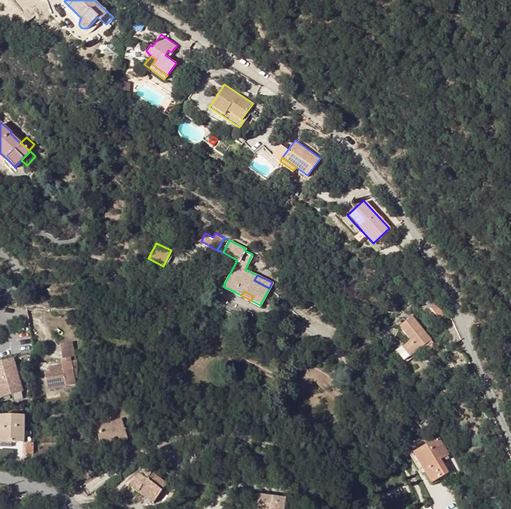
[(449,316),(436,301),(430,306),(442,321),(449,316)]
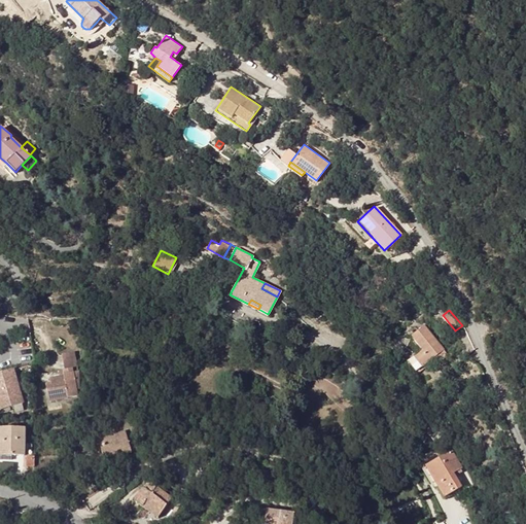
[(422,348),(414,354),(422,364),(433,355),(444,348),(425,323),(412,334),(422,348)]
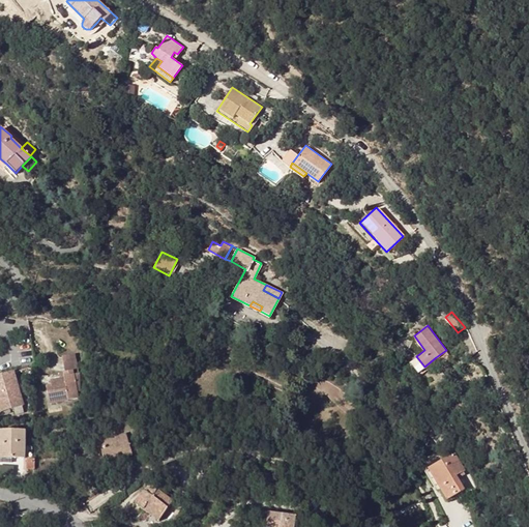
[(446,350),(436,357),(439,360),(449,353),(446,350)]
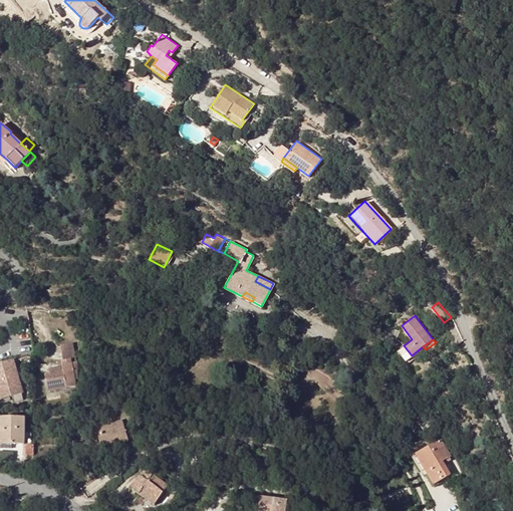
[(58,345),(60,359),(69,357),(75,356),(72,342),(58,345)]
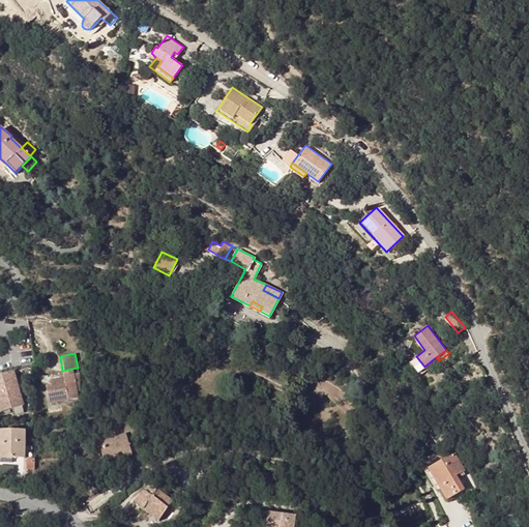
[(71,369),(62,371),(64,377),(50,380),(51,386),(46,387),(49,402),(78,396),(77,390),(80,389),(78,368),(71,369)]
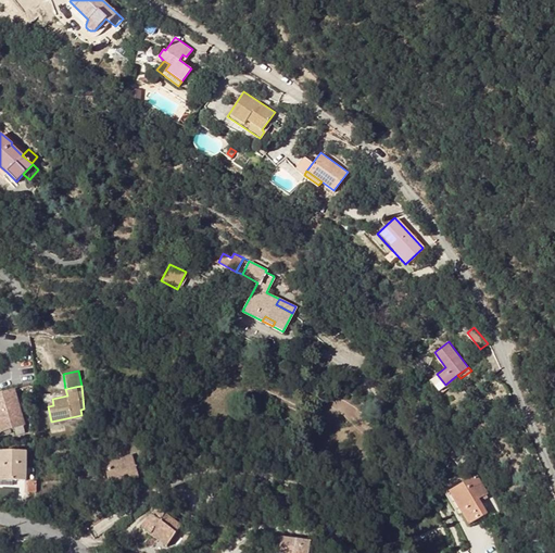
[(0,431),(23,427),(14,391),(5,394),(0,396),(0,431)]
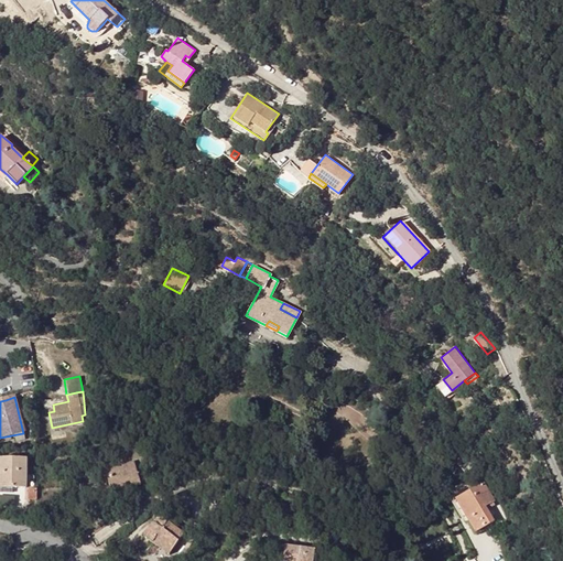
[(74,453),(52,456),(53,465),(75,462),(74,453)]
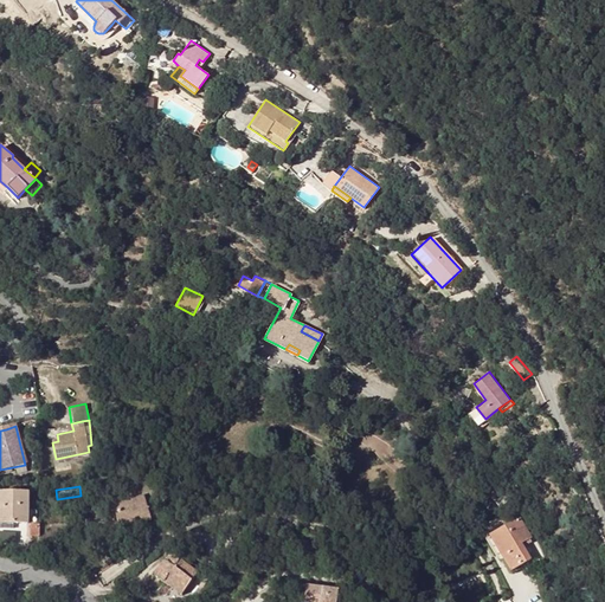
[(0,519),(12,520),(27,520),(29,492),(0,491),(0,519)]
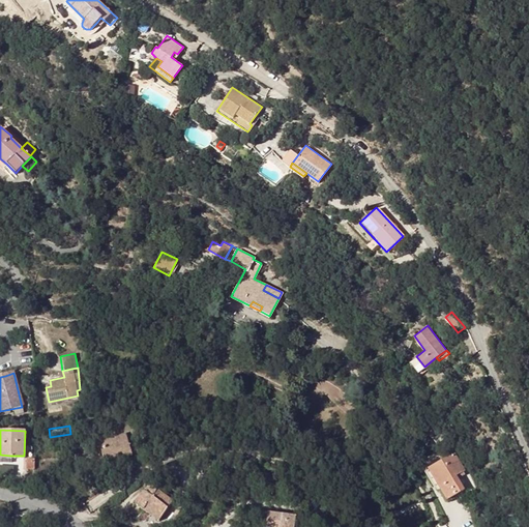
[(111,456),(119,452),(119,456),(130,451),(124,433),(98,441),(105,461),(112,459),(111,456)]
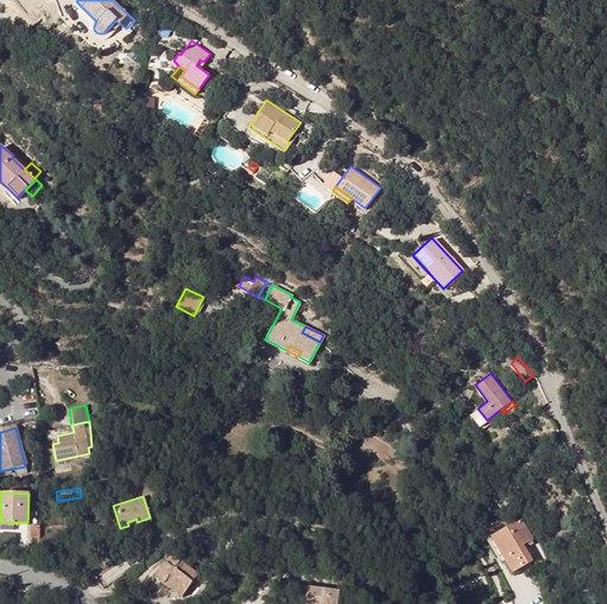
[(493,539),(505,558),(512,570),(531,559),(523,542),(533,536),(522,519),(500,531),(503,534),(493,539)]
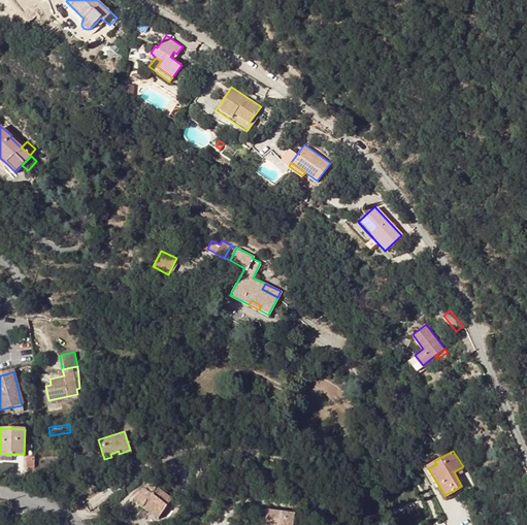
[(26,466),(34,466),(34,456),(25,456),(26,466)]
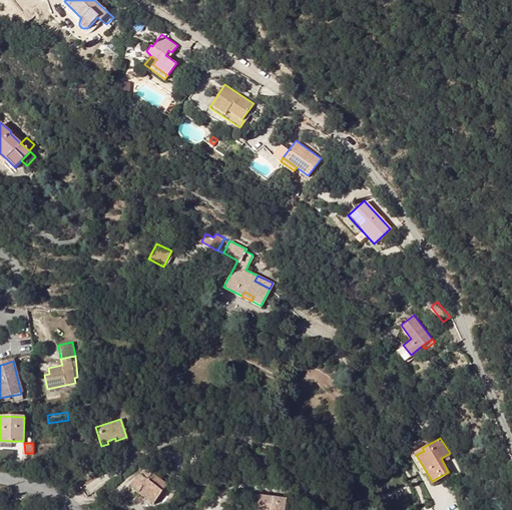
[(411,455),(422,473),(426,471),(416,455),(424,451),(422,448),(411,455)]
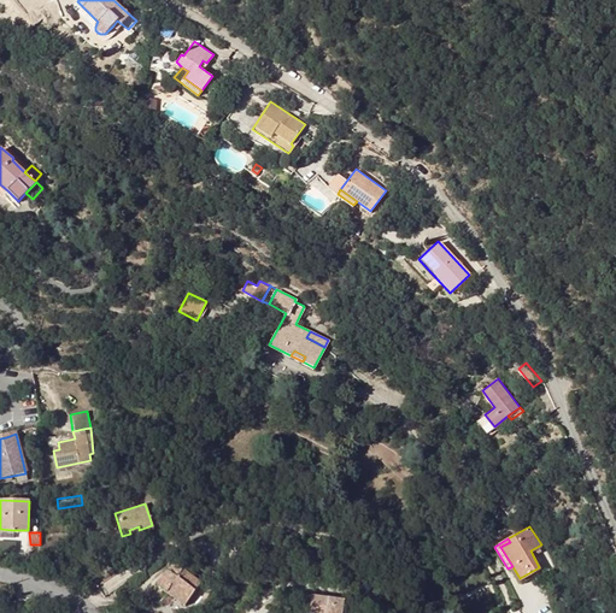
[(186,600),(199,582),(176,566),(171,572),(166,570),(157,584),(171,595),(174,591),(186,600)]
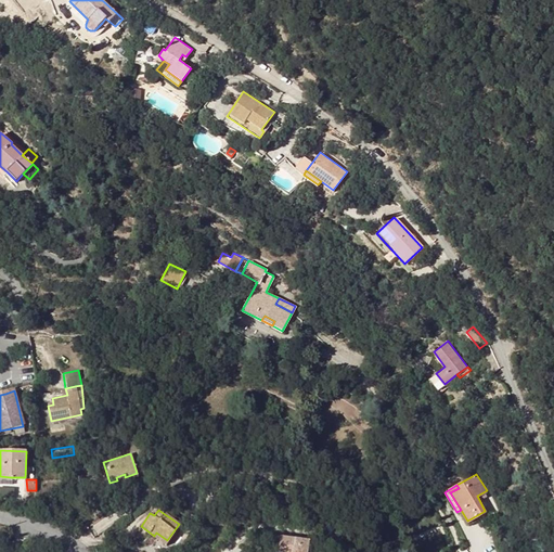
[(196,535),(188,528),(187,529),(181,537),(190,543),(196,535)]
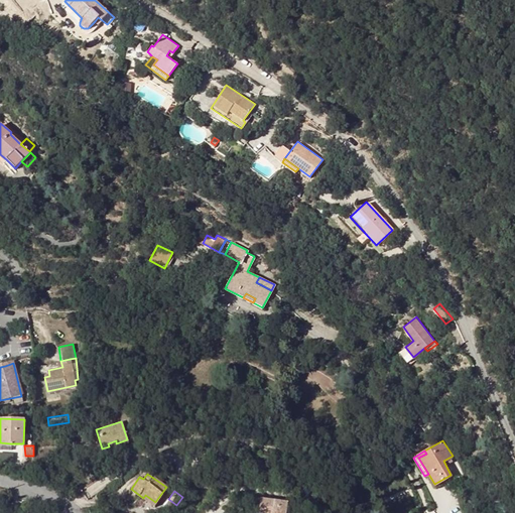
[(143,498),(153,506),(155,502),(145,495),(143,498)]
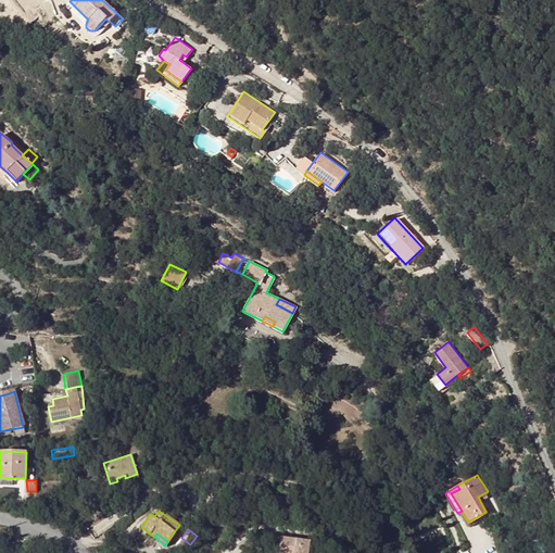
[(307,552),(310,540),(281,536),(279,547),(286,548),(285,552),(293,552),(307,552)]
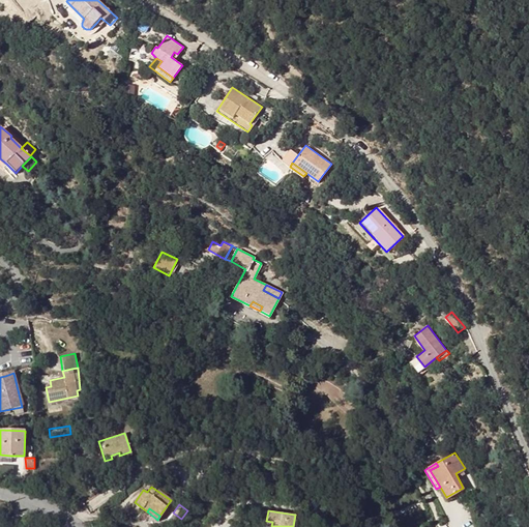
[(165,524),(169,526),(175,526),(181,519),(173,513),(165,524)]
